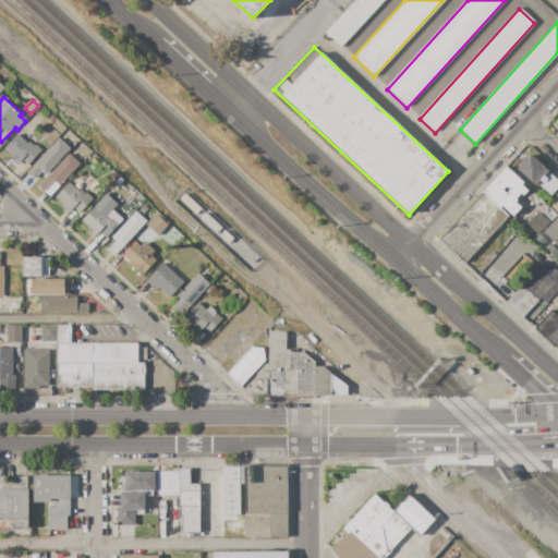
[(4,147),(17,134),(27,144),(29,142),(34,146),(35,145),(41,152),(28,165),(23,159),(16,165),(9,157),(12,155),(4,147)]
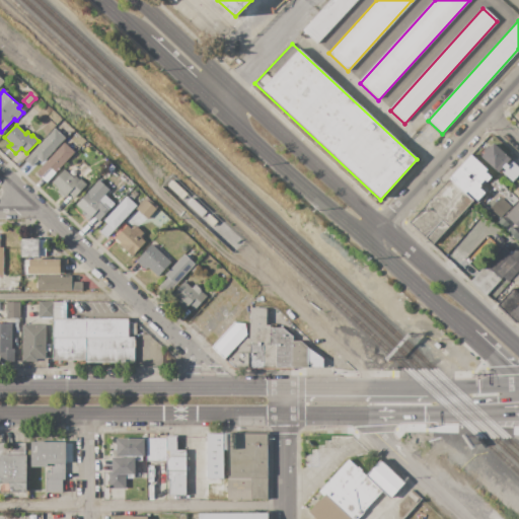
[(55,129),(65,138),(43,163),(39,159),(31,166),(25,161),(55,129)]
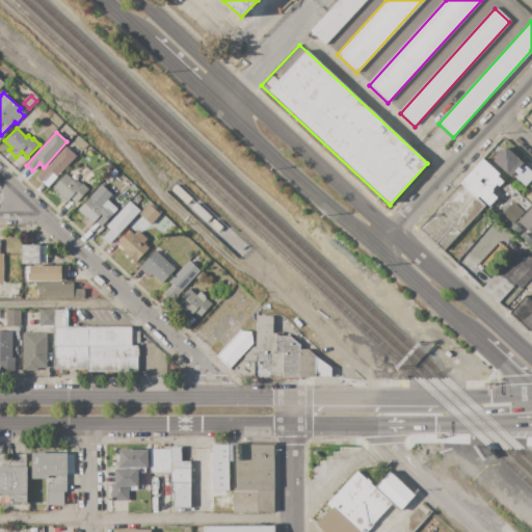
[(65,147),(77,157),(49,187),(37,177),(65,147)]
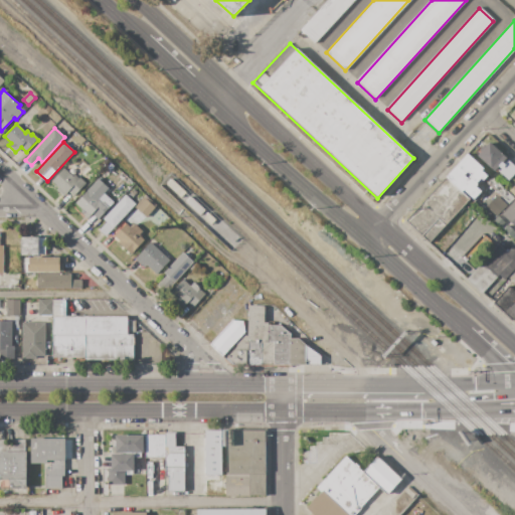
[(489,142),(506,158),(493,171),(476,155),(489,142)]
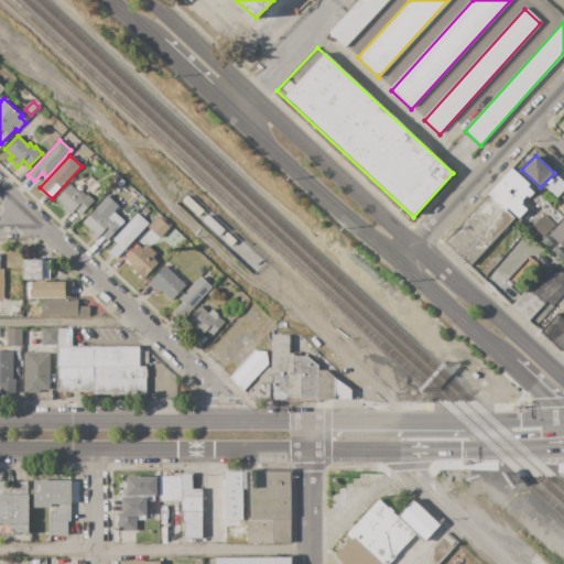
[(488,194),(512,169),(529,185),(528,187),(533,193),(529,198),(527,196),(522,201),(523,203),(521,205),(527,210),(519,218),(508,208),(506,210),(488,194)]
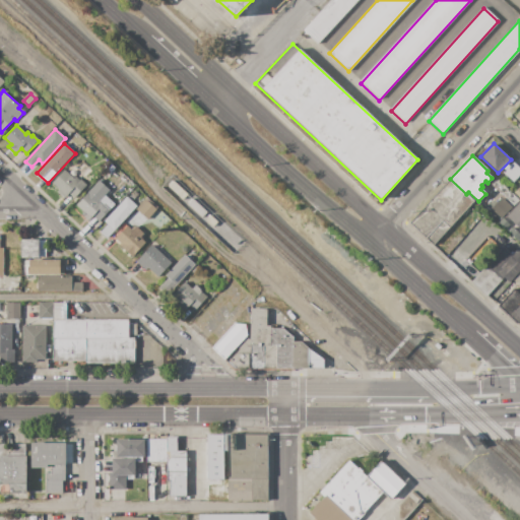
[(513,161),(519,169),(519,175),(513,182),(503,173),(513,161)]
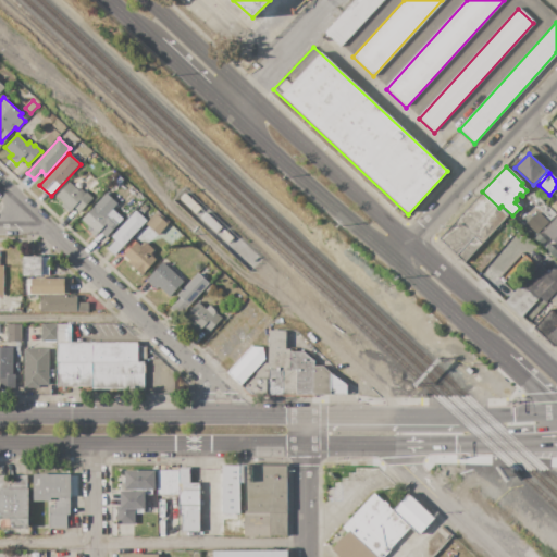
[(70,182),(79,190),(81,189),(85,194),(86,193),(94,199),(81,213),(75,208),(70,213),(61,206),(64,202),(57,196),(70,182)]
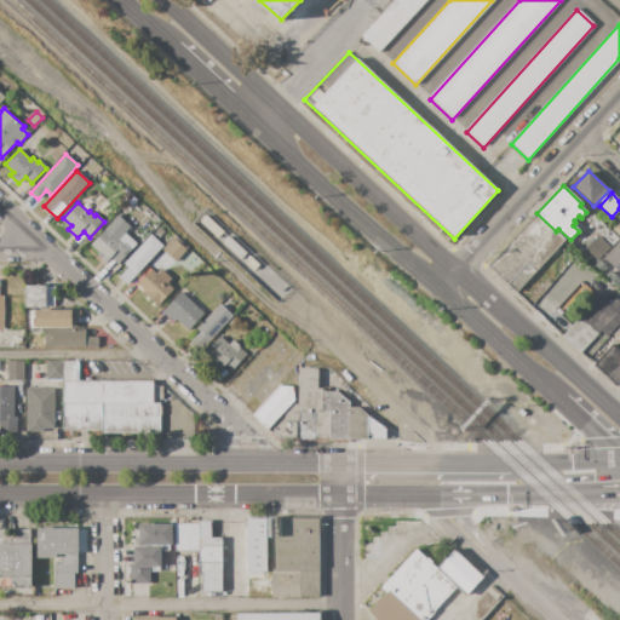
[(489,265),(537,213),(556,231),(566,240),(517,292),(489,265)]
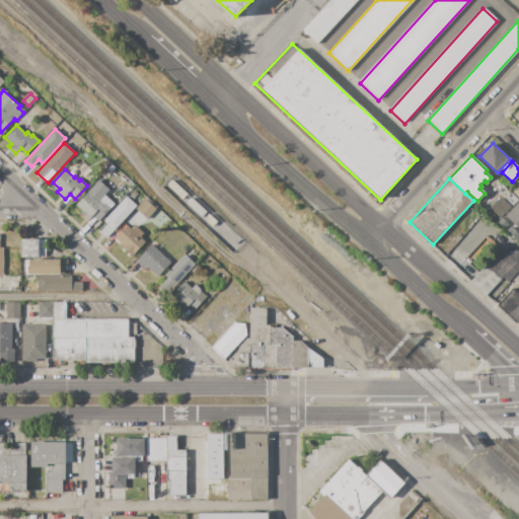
[(491,186),(496,179),(518,200),(513,206),(491,186)]
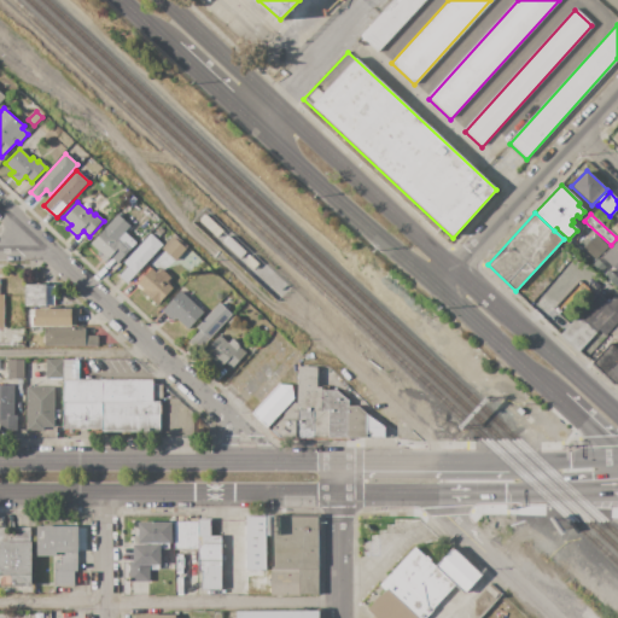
[(205,215),(223,232),(217,238),(199,222),(205,215)]
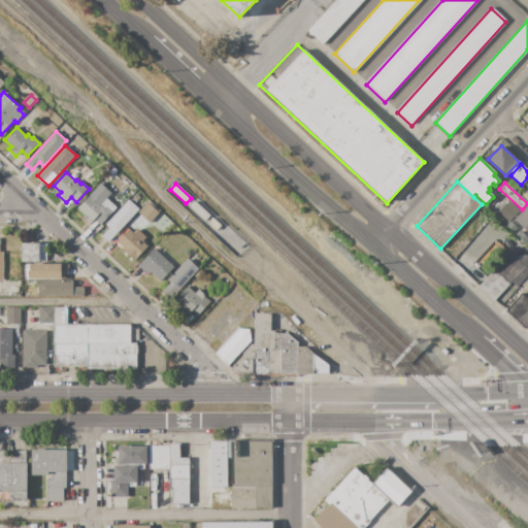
[(116,207),(100,225),(94,220),(90,225),(81,217),(84,215),(77,208),(90,195),(99,204),(101,202),(105,205),(109,202),(116,207)]
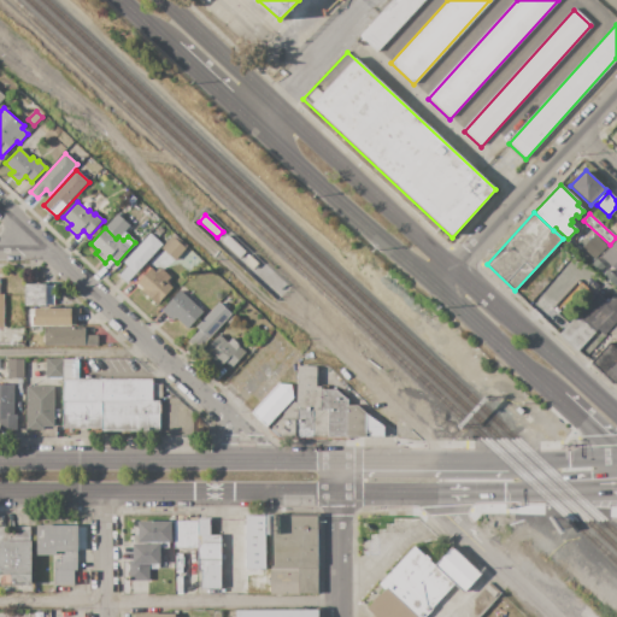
[(128,283),(119,276),(128,266),(123,263),(150,234),(162,245),(128,283)]
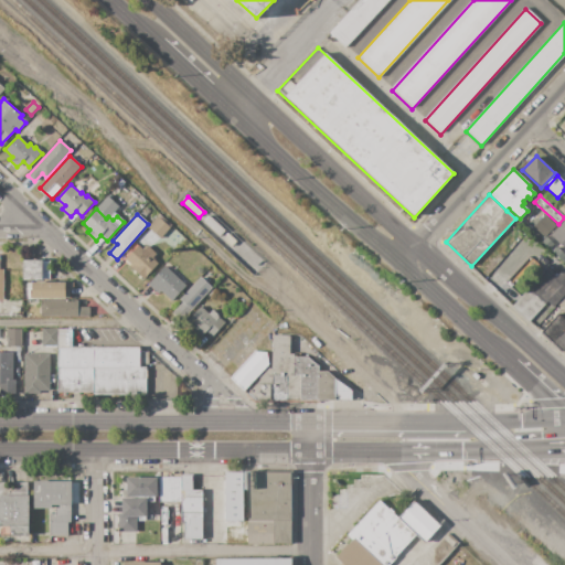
[(532,227),(543,237),(555,224),(543,214),(532,227)]
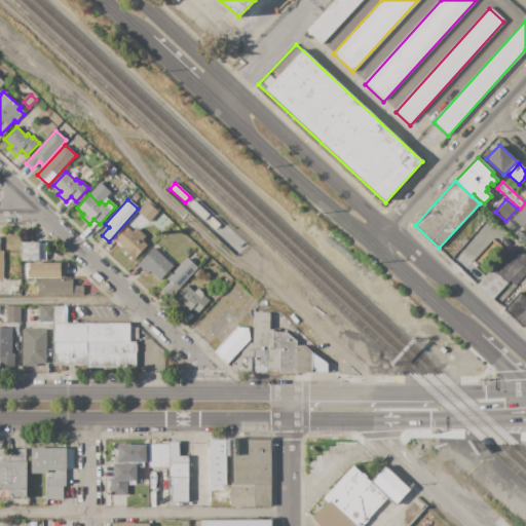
[(194,201),(210,216),(204,221),(189,207),(194,201)]
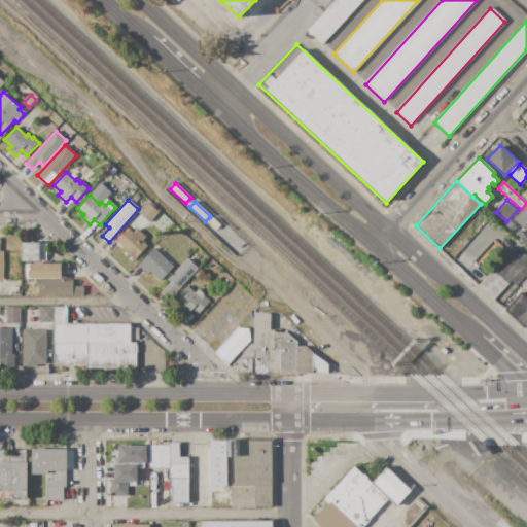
[(138,212),(146,203),(159,213),(149,222),(138,212)]
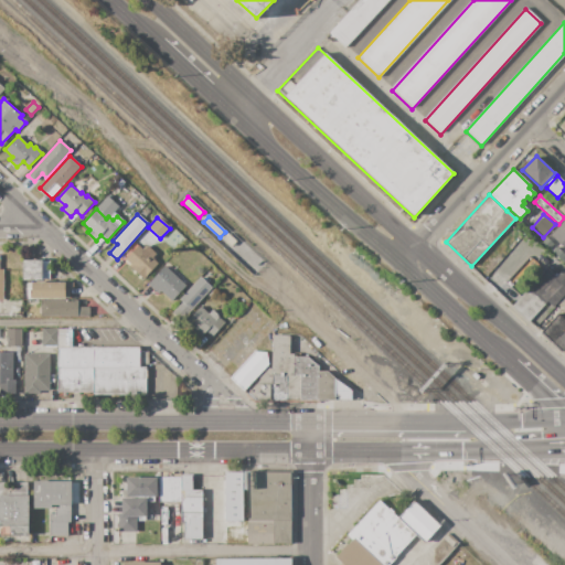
[(564,248),(552,238),(564,221),(564,248)]
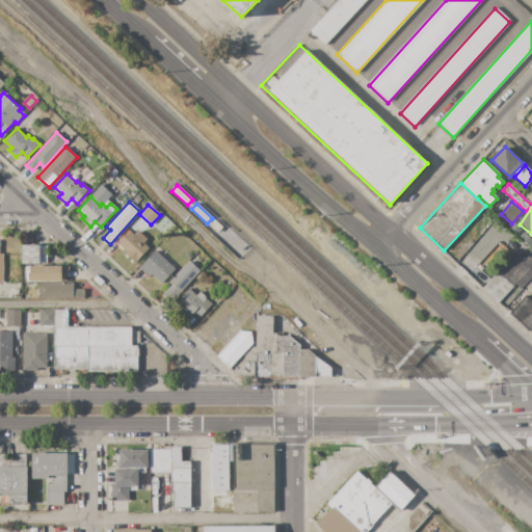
[(215,221),(222,228),(221,230),(222,231),(221,232),(219,232),(218,233),(211,227),(215,221)]
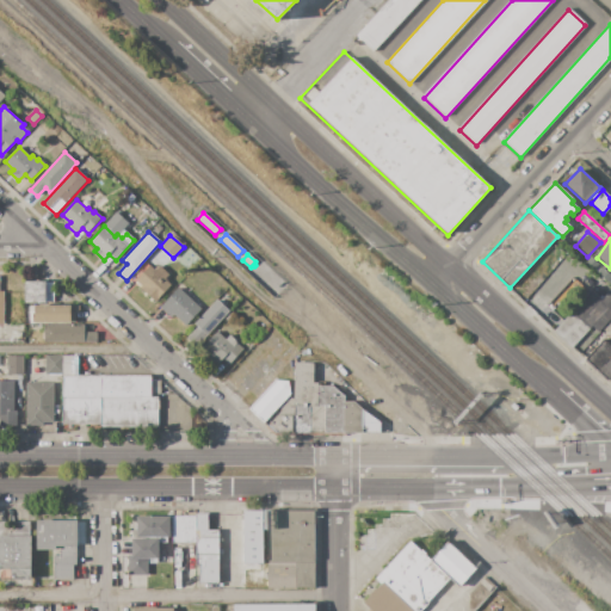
[(150,266),(154,269),(158,265),(168,276),(165,279),(171,285),(154,302),(139,288),(142,285),(137,281),(150,266)]
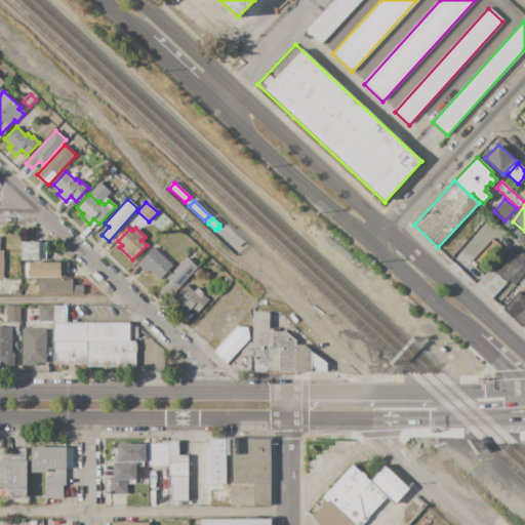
[(22,242),(39,242),(39,243),(46,243),(46,257),(39,257),(39,260),(22,260),(22,242)]
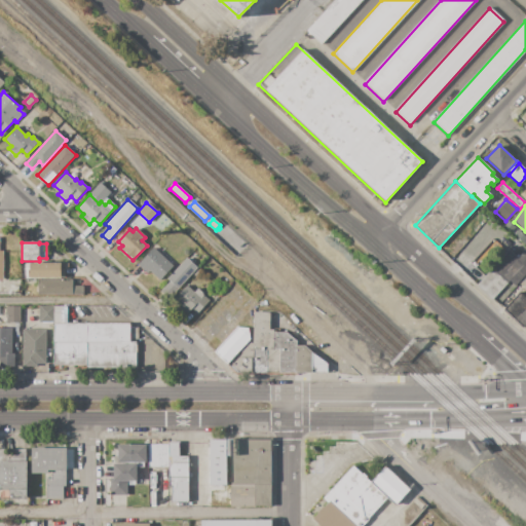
[(154,248),(173,264),(159,280),(149,271),(147,274),(138,265),(154,248)]
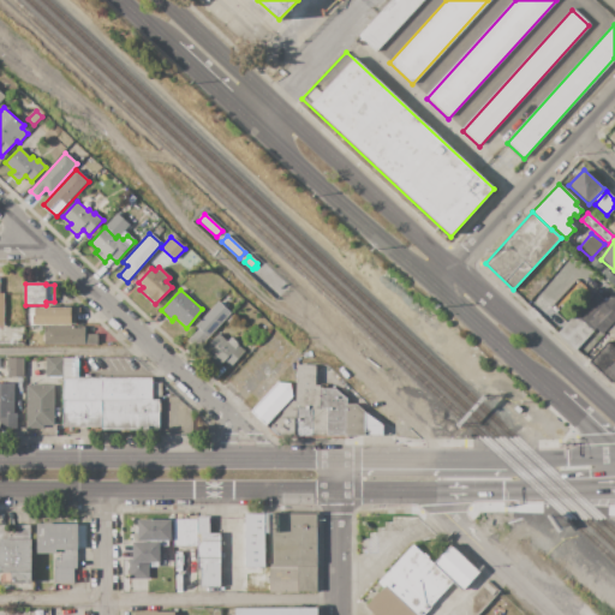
[(556,334),(593,294),(611,312),(574,351),(556,334)]
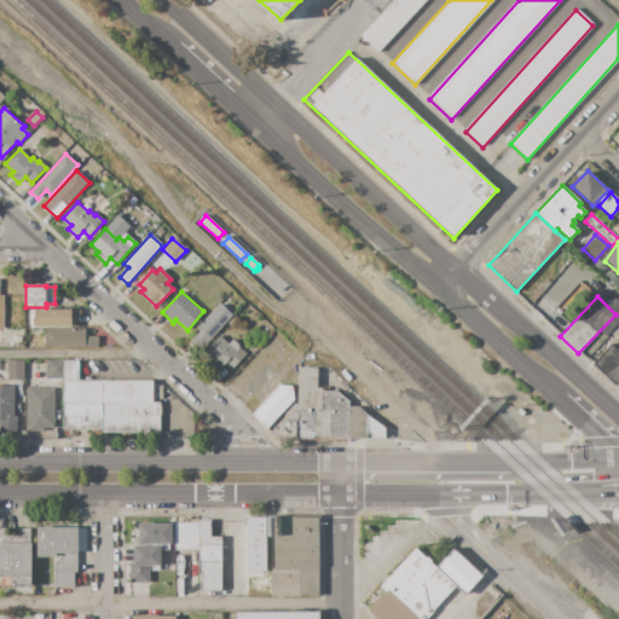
[(232,316),(198,352),(189,343),(200,331),(196,329),(219,304),(232,316)]
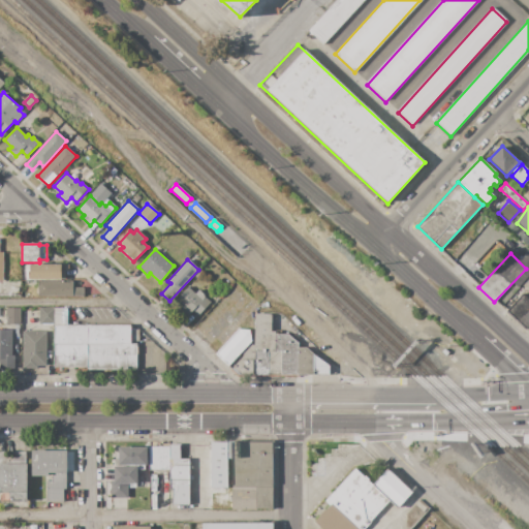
[(30,265),(68,265),(68,272),(65,272),(65,279),(30,279),(30,265)]
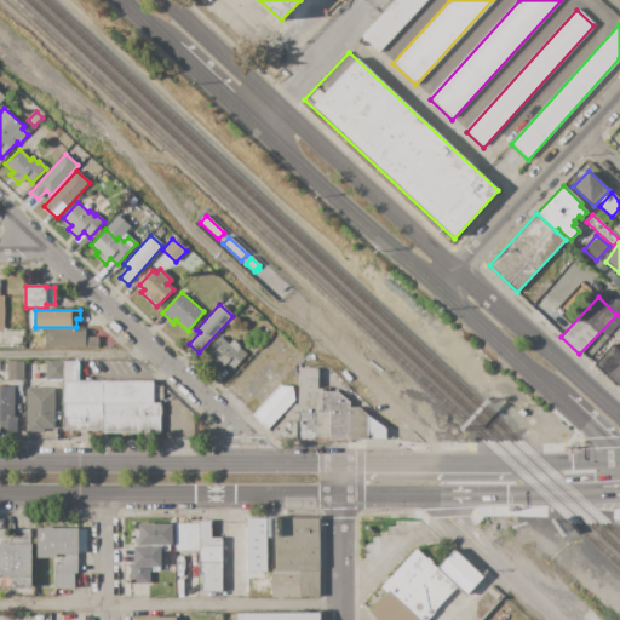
[(45,331),(86,329),(86,337),(98,337),(98,346),(45,348),(45,331)]
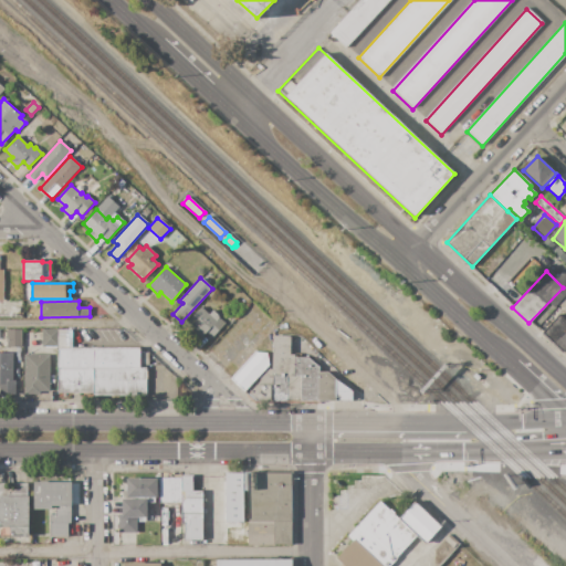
[(201,338),(194,332),(196,328),(188,321),(201,306),(209,314),(212,311),(226,323),(211,338),(206,333),(201,338)]
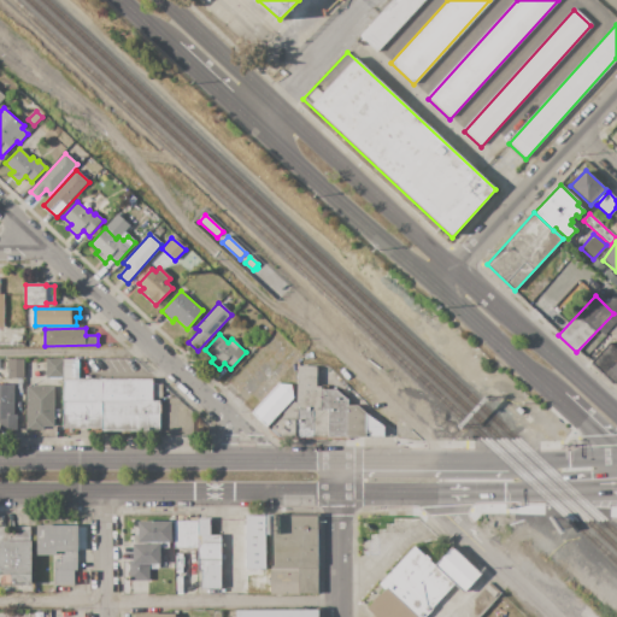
[(592,363),(610,344),(616,351),(616,381),(615,385),(592,363)]
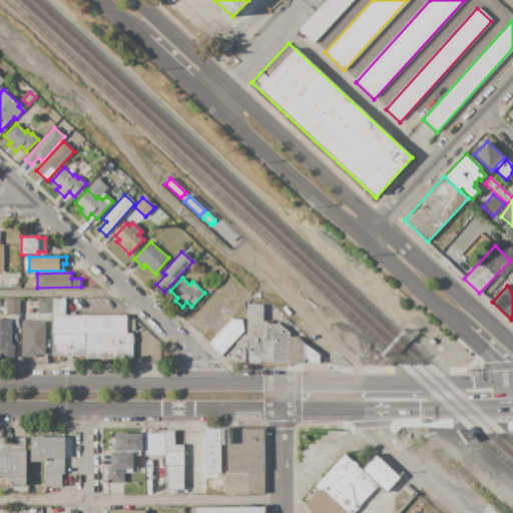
[(6,300),(20,299),(20,315),(7,315),(6,300)]
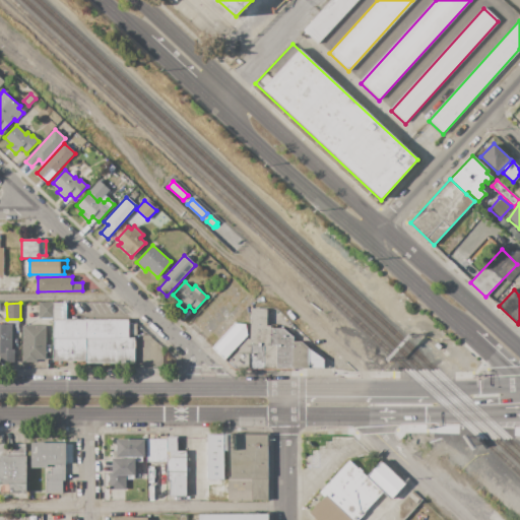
[(39,303),(53,303),(54,318),(39,319),(39,315),(37,315),(37,310),(39,310),(39,303)]
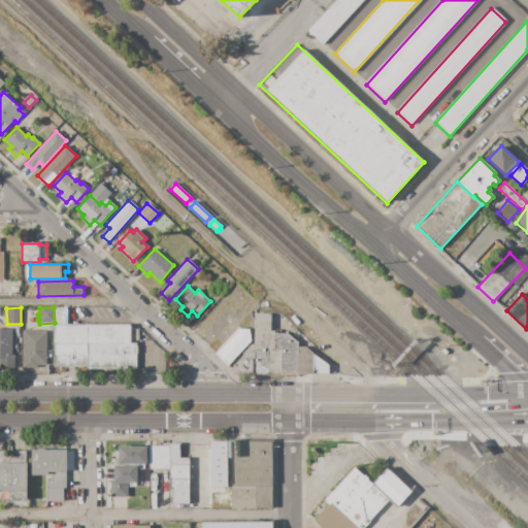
[(237,374),(228,366),(240,353),(249,343),(253,344),(253,314),(271,314),(271,331),(274,331),(274,334),(288,334),(298,341),(299,347),(305,348),(330,365),(330,374),(237,374)]
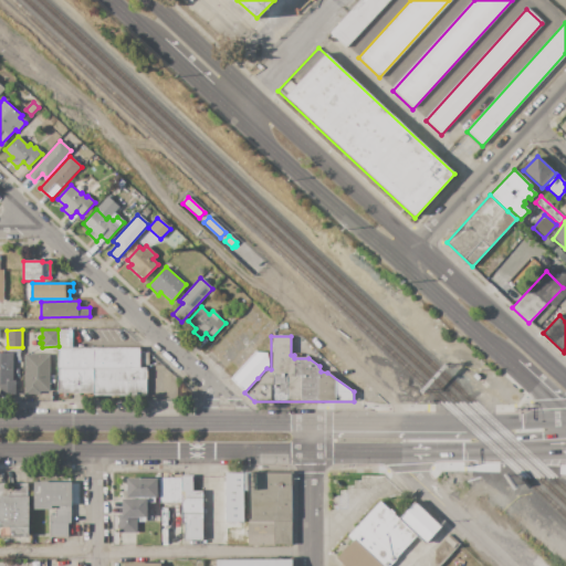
[(59,348),(140,348),(140,354),(149,354),(149,365),(140,365),(140,368),(147,368),(147,397),(93,397),(93,392),(59,392),(59,348)]
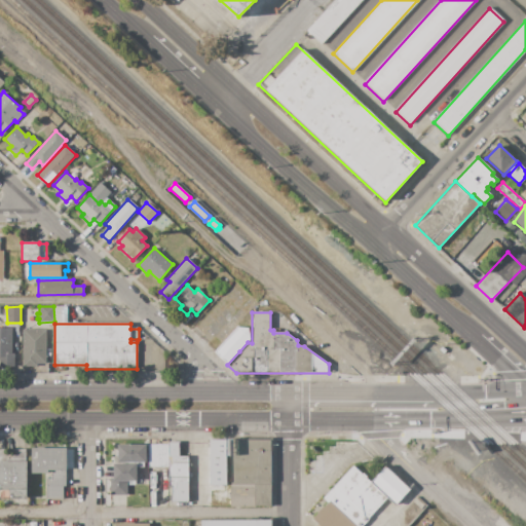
[(0,328),(11,328),(11,353),(14,352),(14,366),(0,366),(0,328)]
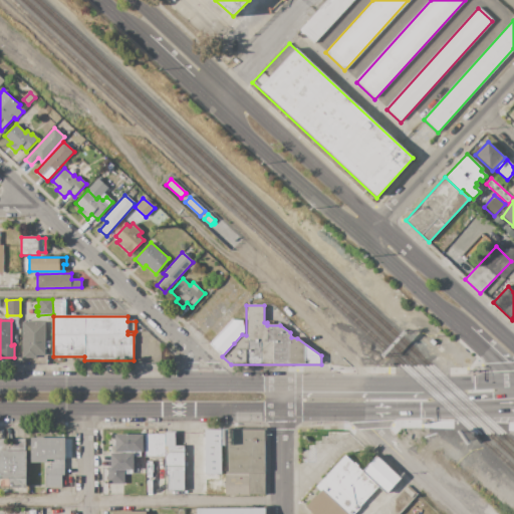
[(209,344),(231,320),(243,321),(244,332),(242,334),(234,343),(222,356),(209,344)]
